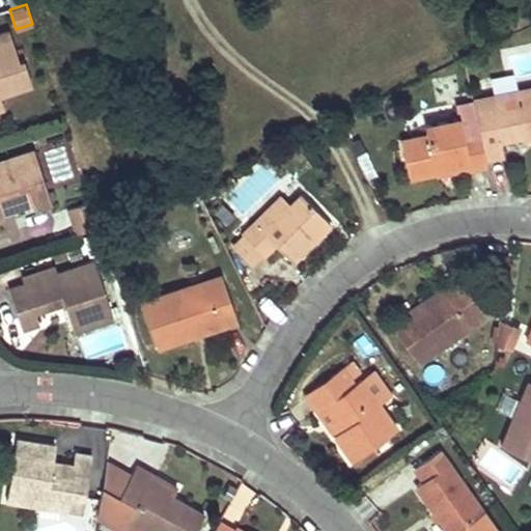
[(0,93),(31,83),(24,59),(19,61),(8,31),(0,33),(0,93)]
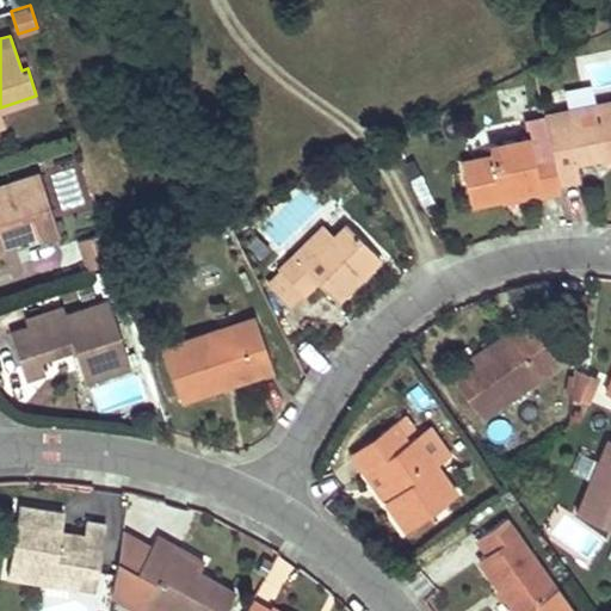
[(566,91),(569,110),(594,105),(591,85),(566,91)]
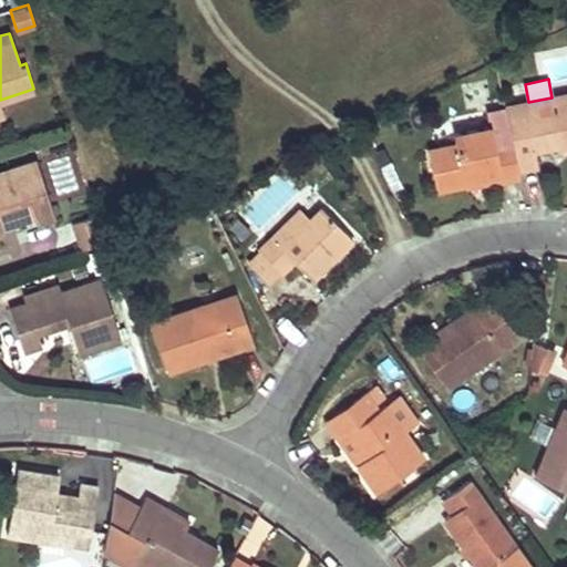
[(512,141),(517,169),(538,166),(535,150),(566,142),(566,93),(552,98),(528,102),(504,106),(512,141)]
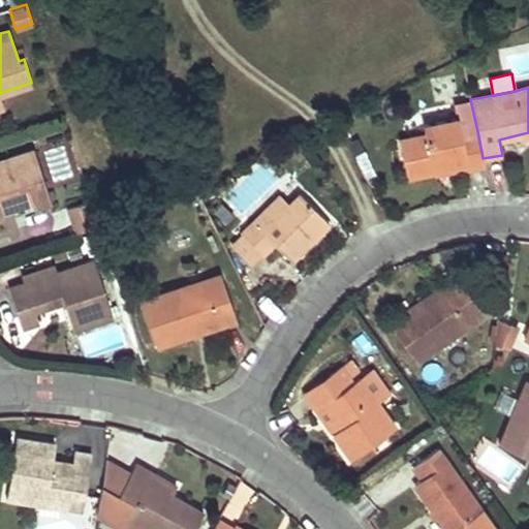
[(419,111),(423,125),(458,118),(455,103),(419,111)]
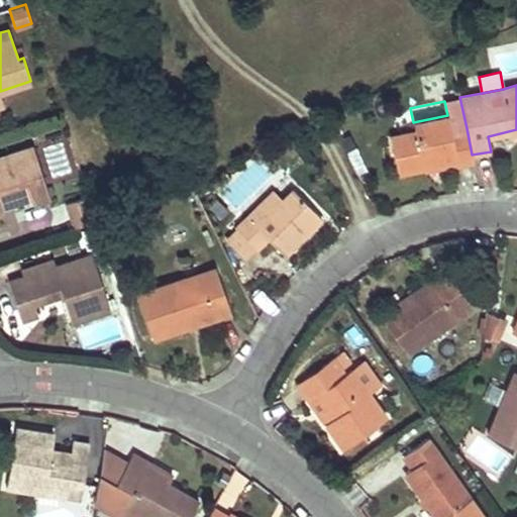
[(456,164),(474,161),(472,154),(467,128),(450,131),(447,115),(413,122),(415,131),(390,136),(398,173),(424,168),(423,162),(454,156),(456,164)]
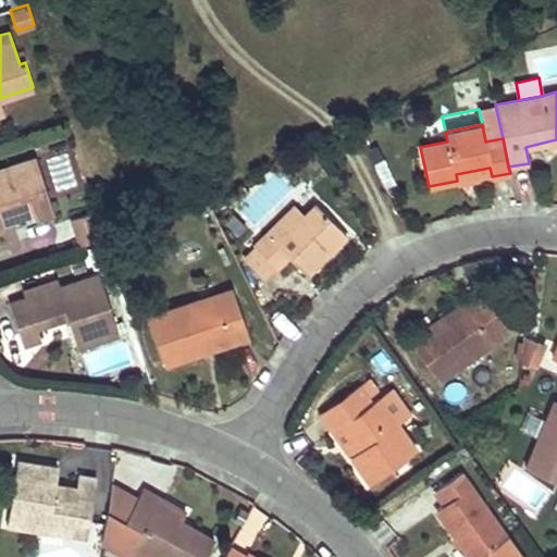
[(53,213),(36,157),(9,166),(14,182),(0,185),(0,231),(3,230),(1,223),(34,212),(36,220),(53,213)]
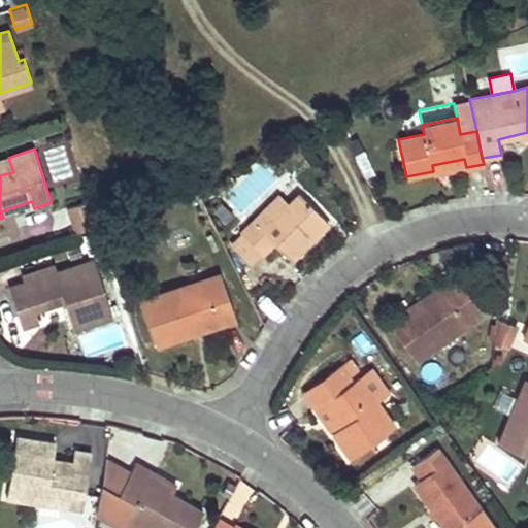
[(0,160),(0,175),(13,172),(8,158),(0,160)]
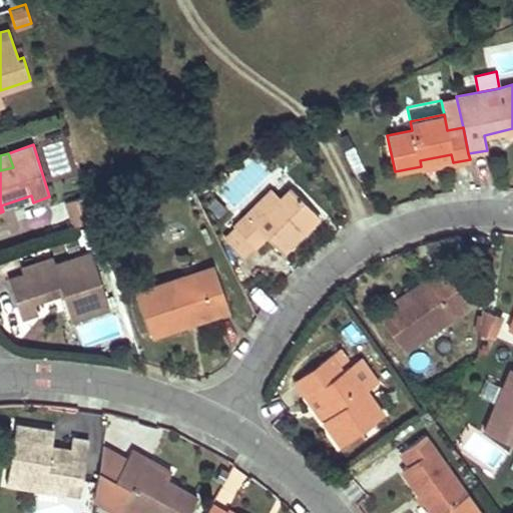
[(451,154),(420,160),(421,166),(422,169),(453,162),(451,154)]
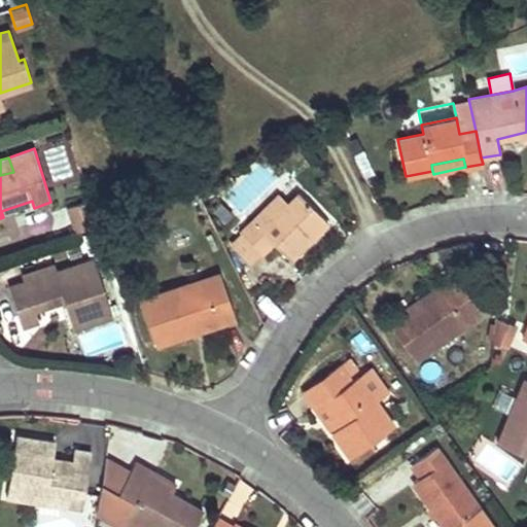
[(328,221),(299,191),(287,204),(261,230),(252,220),(240,232),(261,253),(273,242),(290,259),(328,221)]
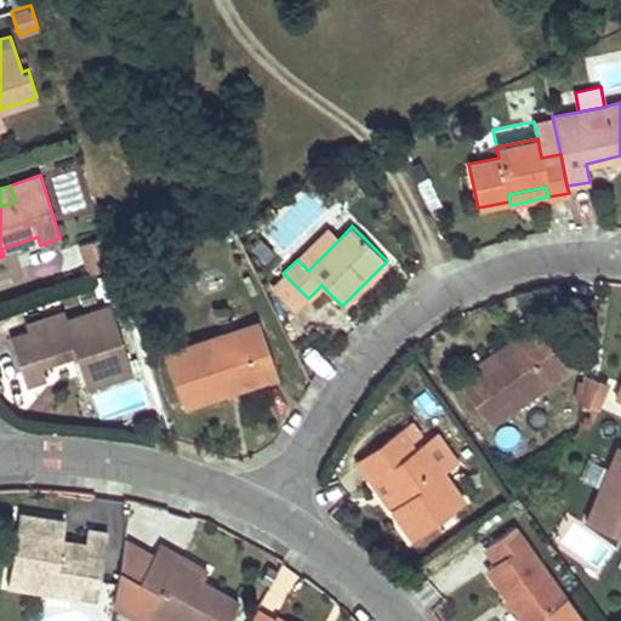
[(328,229),(297,260),(308,271),(339,240),(328,229)]
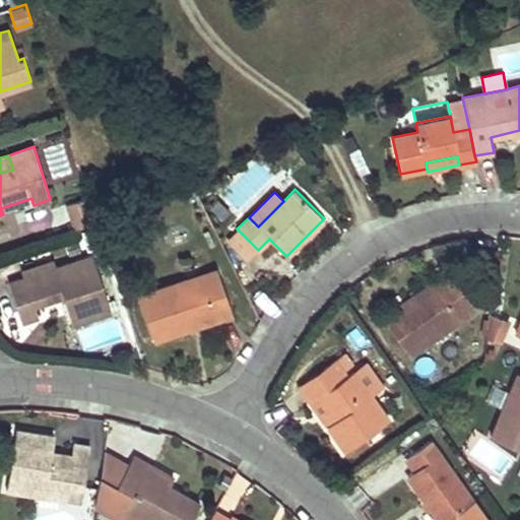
[(89,197),(66,205),(74,229),(98,221),(89,197)]
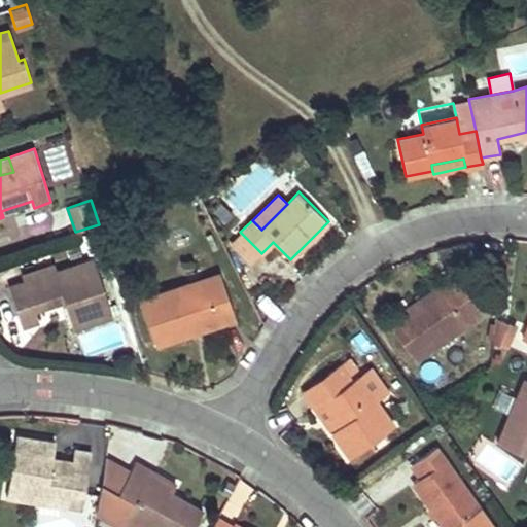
[(251,264),(261,253),(240,232),(230,241),(251,264)]
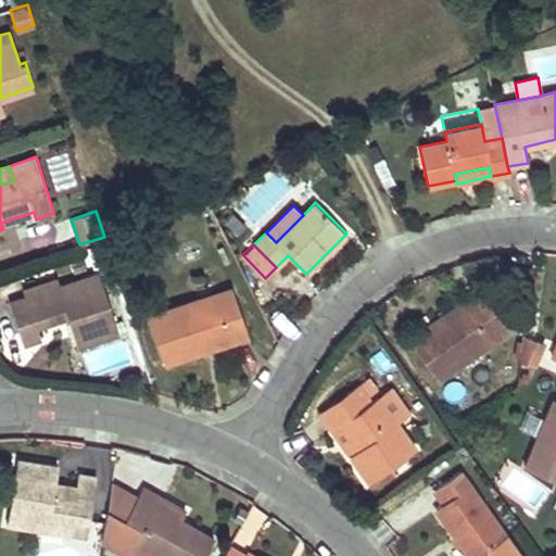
[(9,301),(22,343),(40,338),(36,325),(66,315),(73,314),(75,321),(70,324),(77,346),(118,333),(99,273),(57,286),(59,291),(28,300),(27,294),(9,301)]
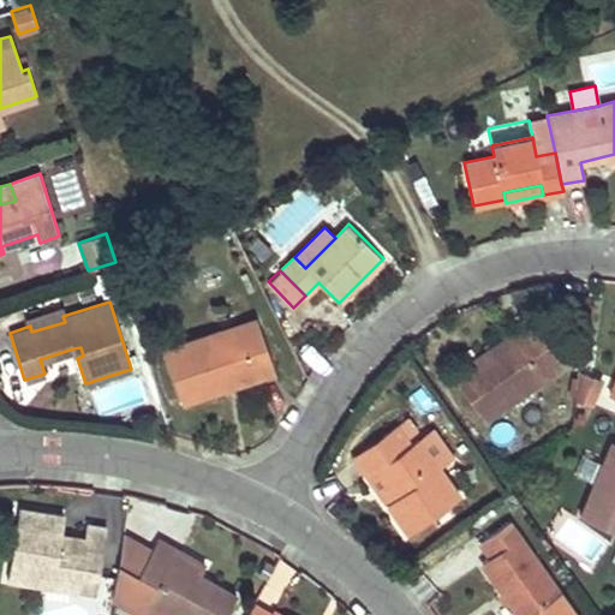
[(30,326),(31,332),(65,322),(63,316),(60,308),(28,318),(30,326)]
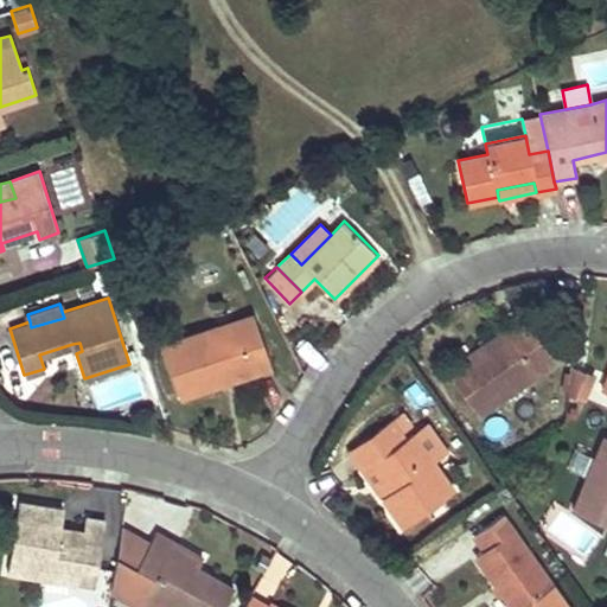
[(222,330),(256,319),(254,312),(219,324),(222,330)]
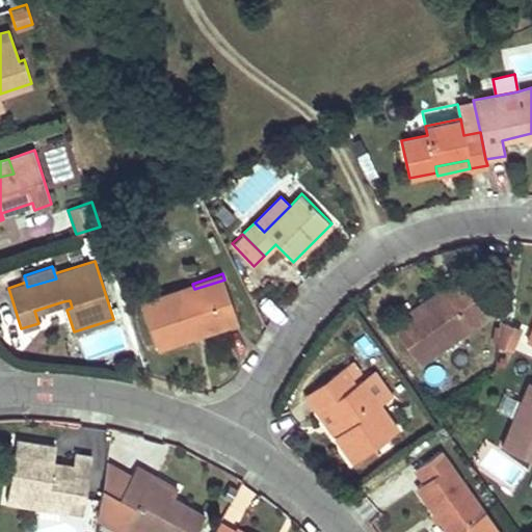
[(460,277),(393,325),(395,327),(449,290),(453,297),(467,288),(460,277)]
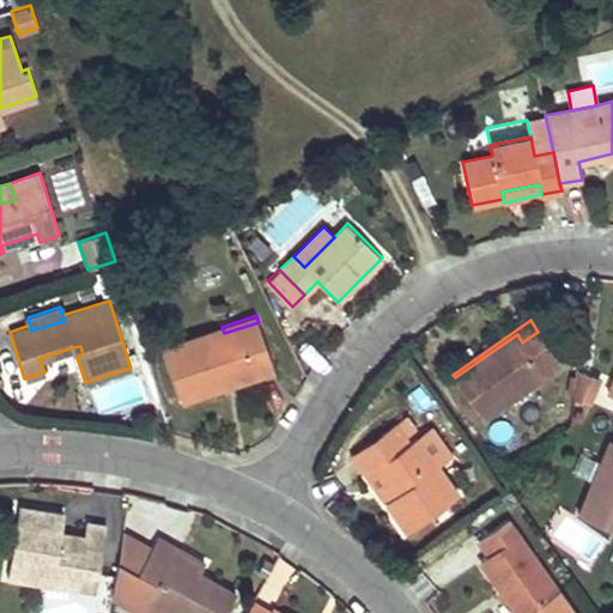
[(222,327),(163,346),(181,400),(216,388),(213,380),(231,372),(235,382),(274,369),(259,322),(224,333),(222,327)]
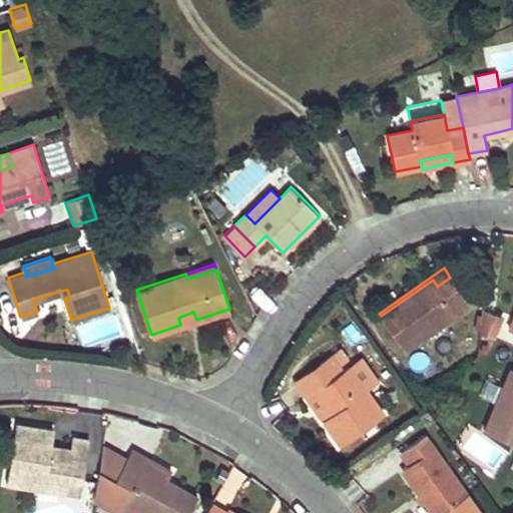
[(433,280),(381,316),(404,350),(469,305),(450,278),(437,287),(433,280)]
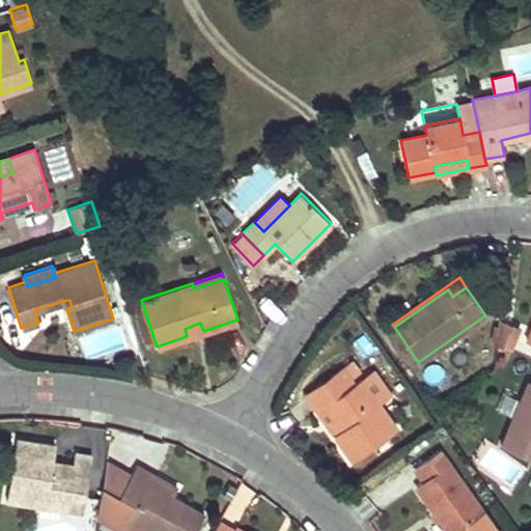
[(200,323),(185,329),(187,336),(203,331),(200,323)]
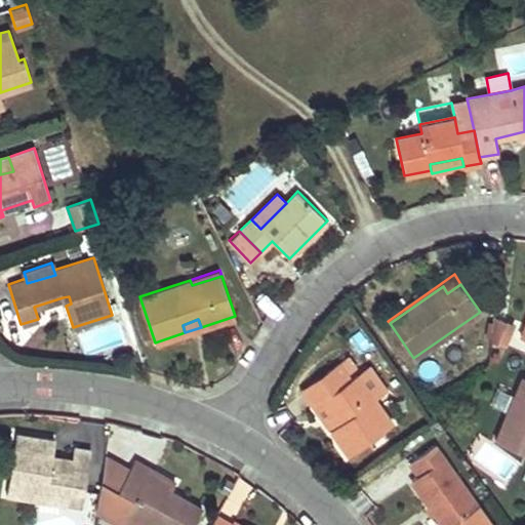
[(515,326),(497,319),(489,341),(507,348),(515,326)]
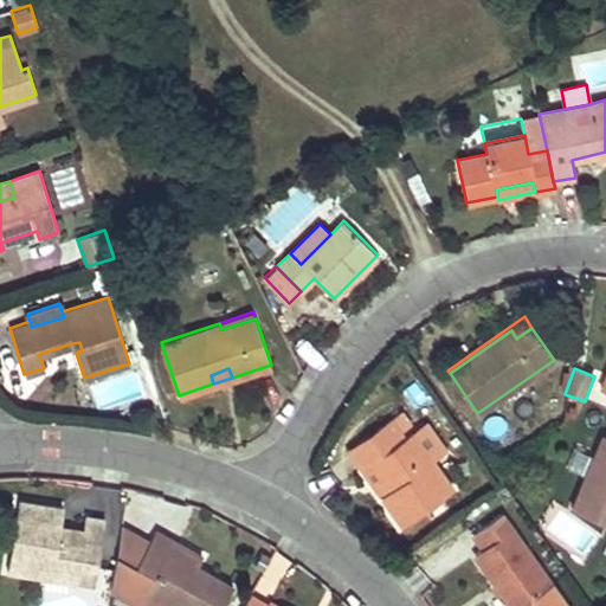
[(400,432),(411,425),(401,411),(391,419),(400,432)]
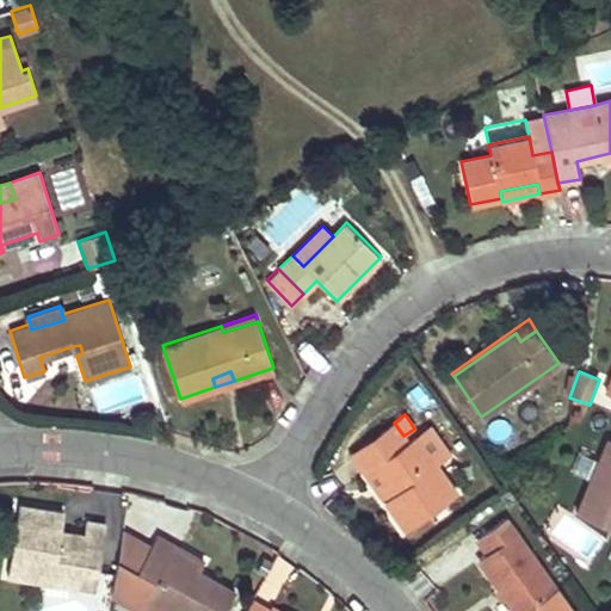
[(394,423),(351,452),(365,473),(375,467),(394,493),(384,500),(407,530),(456,494),(436,466),(414,436),(407,442),(403,436),(394,423)]
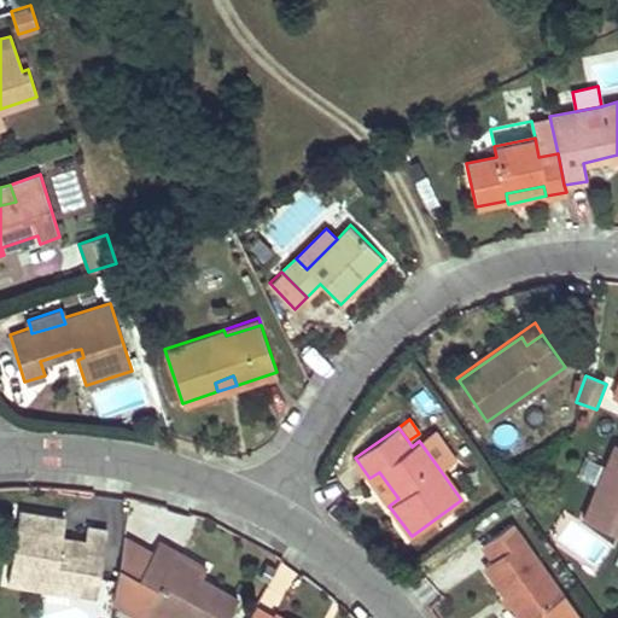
[(435,430),(419,441),(441,471),(455,459),(435,430)]
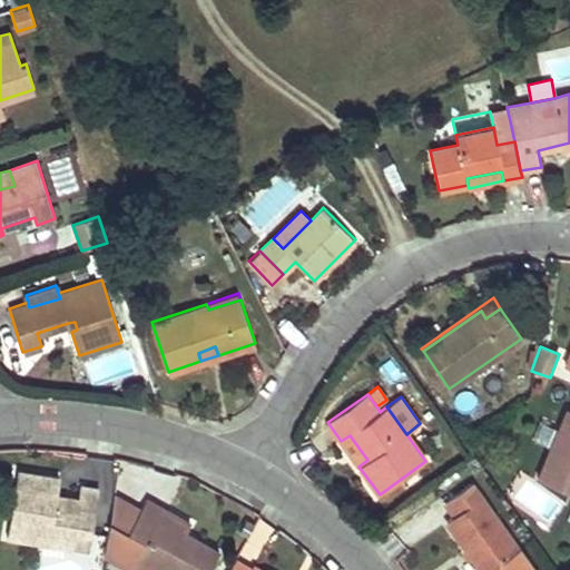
[(539,479),(569,491),(569,409),(568,409),(539,479)]
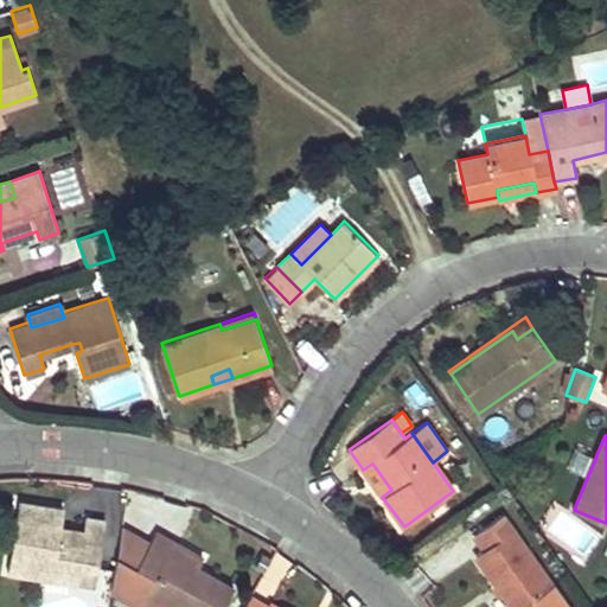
[(391,490),(372,464),(363,470),(382,497),(391,490)]
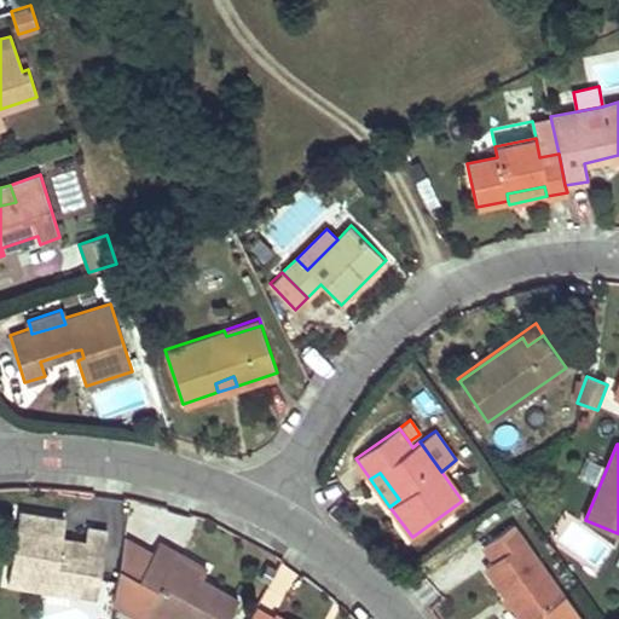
[(19,510),(7,582),(79,594),(81,574),(99,578),(106,531),(86,527),(85,541),(61,537),(64,518),(19,510)]
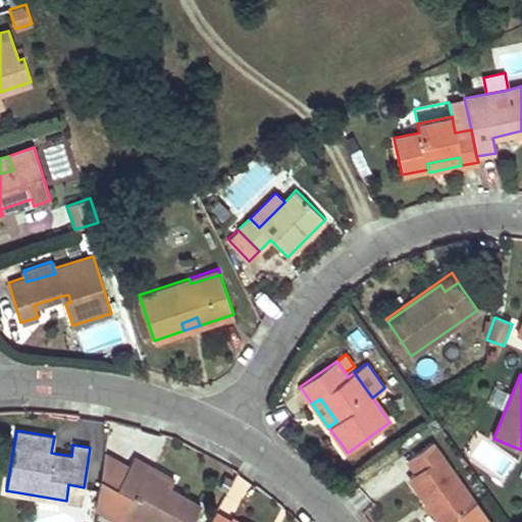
[(431,442),(408,460),(416,472),(409,477),(439,521),(447,521),(474,502),(431,442)]
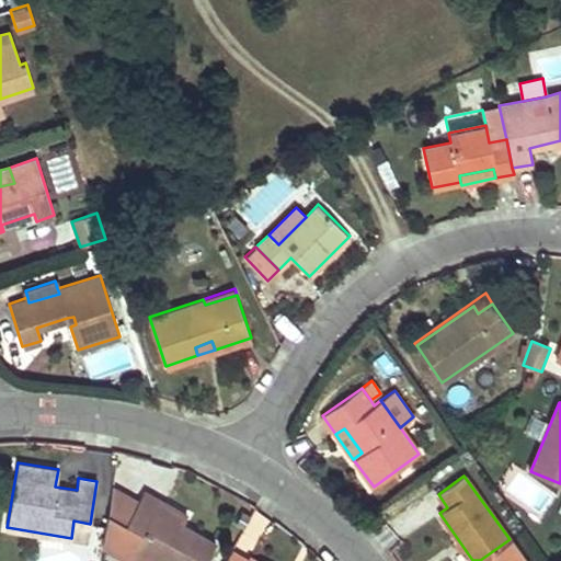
[(126,525),(109,515),(103,548),(127,560),(134,550),(155,560),(207,560),(216,545),(182,526),(187,516),(145,492),(126,525)]
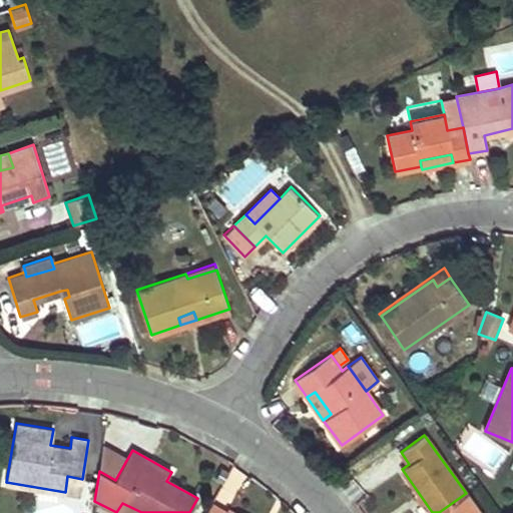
[(67,476),(65,492),(79,494),(82,479),(67,476)]
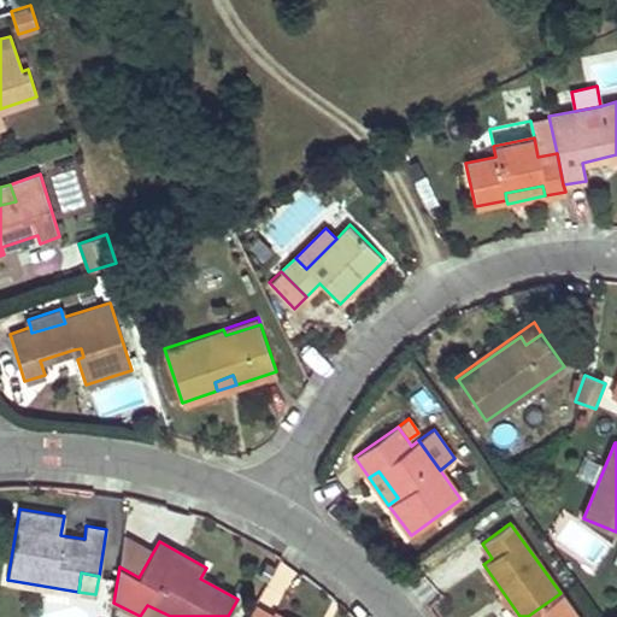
[(577,616),(560,593),(528,616),(577,616)]
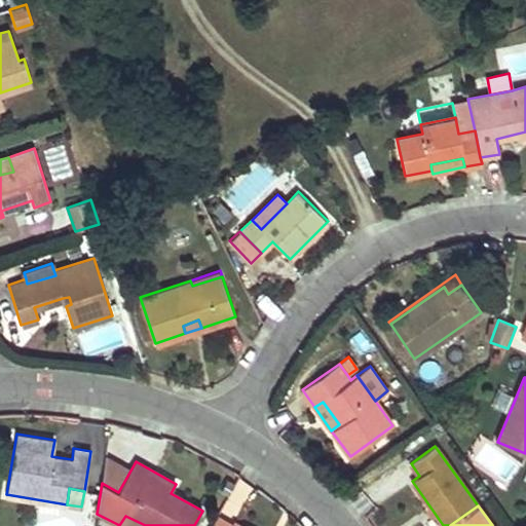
[(120,525),(145,525),(125,516),(119,525),(120,525)]
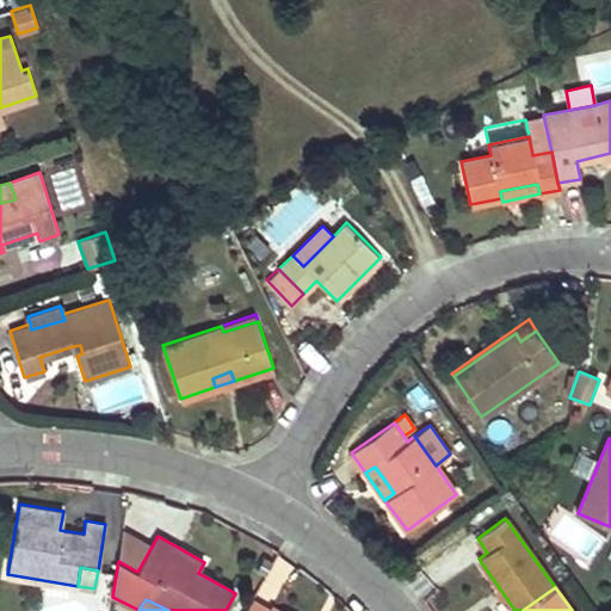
[(275,610),(270,608),(252,599),(245,610),(275,610)]
